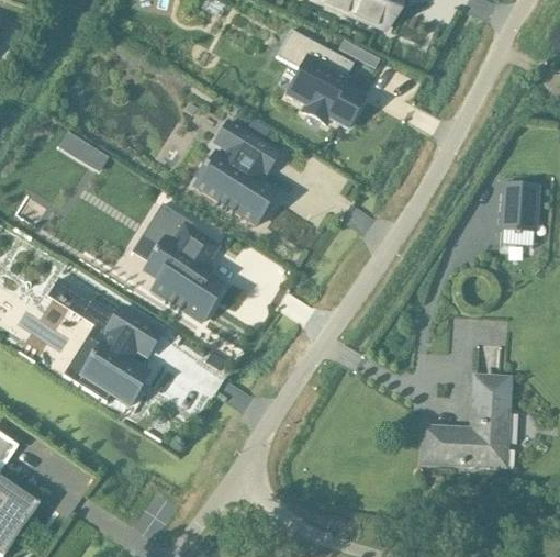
[(321,0),(321,1),(344,10),(344,12),(361,20),(362,18),(385,26),(395,0),(321,0)]
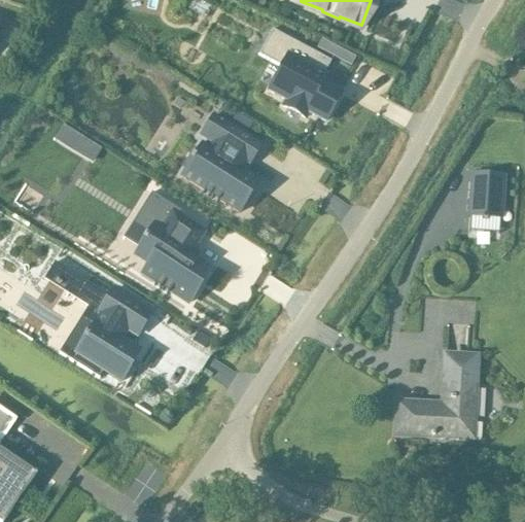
[(273,27),(258,51),(282,65),(270,88),(287,98),(284,103),(306,115),(309,109),(325,118),(341,91),(321,79),(324,74),(325,74),(326,73),(324,72),(331,58),(273,27)]
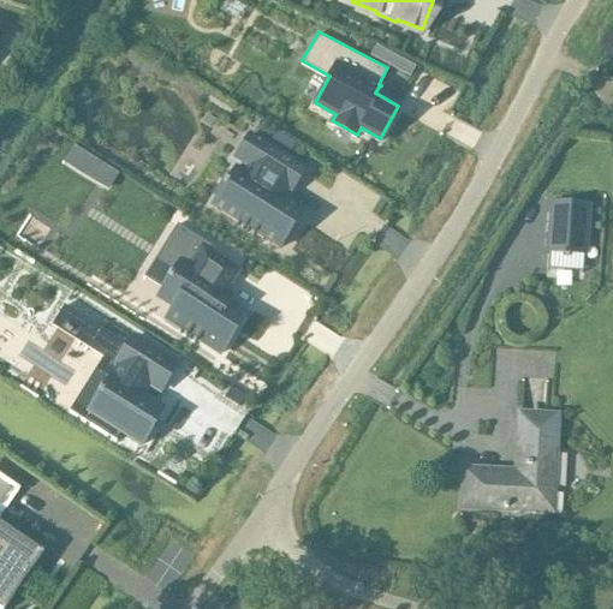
[(376,42),(370,53),(410,73),(416,63),(376,42)]
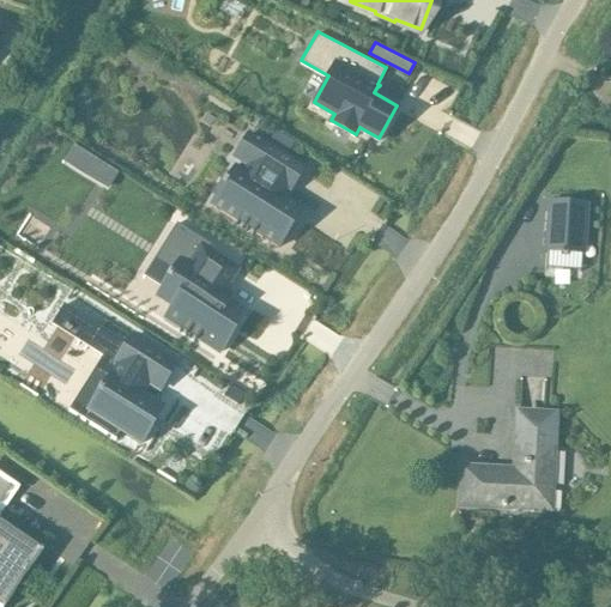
[(222,186),(212,202),(239,218),(237,220),(239,220),(240,219),(244,222),(243,224),(244,225),(246,223),(248,224),(247,226),(248,228),(249,225),(254,229),(253,230),(254,231),(255,229),(279,243),(302,206),(283,194),(288,187),(290,188),(304,165),(267,141),(248,173),(235,165),(225,181),(223,180),(219,184),(222,186)]
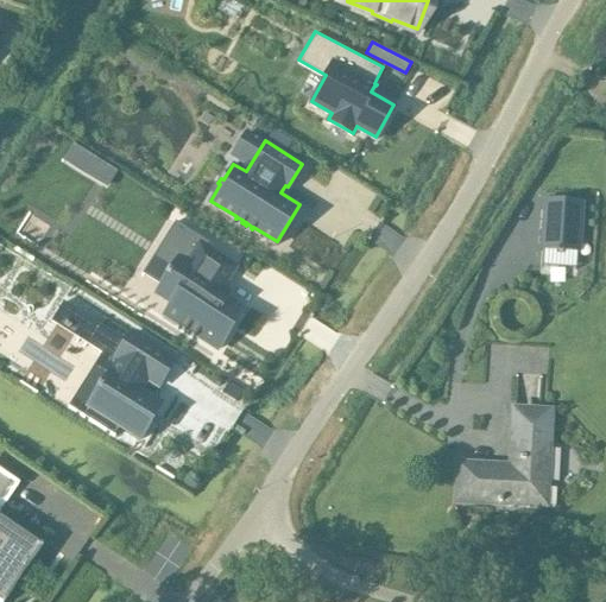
[(544,196),(541,245),(559,246),(559,249),(562,251),(562,246),(579,247),(582,200),(544,196)]
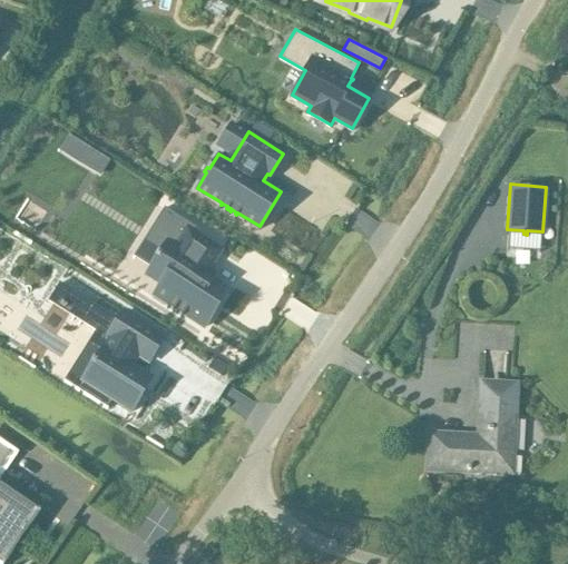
[(209,328),(231,295),(215,285),(216,282),(213,279),(218,271),(215,269),(226,251),(193,230),(182,248),(174,243),(164,258),(162,261),(153,277),(167,286),(160,297),(209,328)]
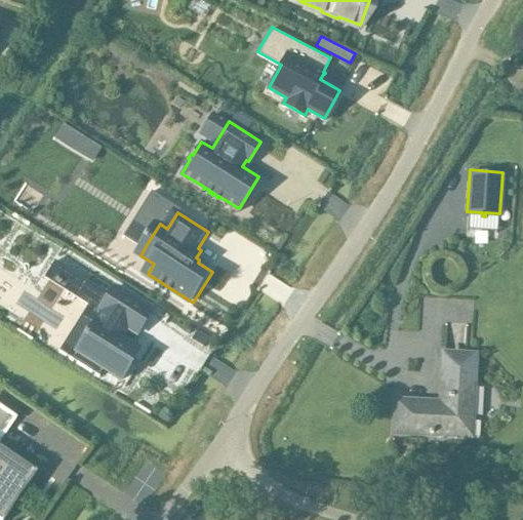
[(77,272),(70,282),(79,287),(77,291),(74,289),(74,291),(102,309),(72,355),(70,354),(70,355),(99,374),(104,367),(120,377),(131,361),(139,348),(135,345),(120,335),(127,324),(136,330),(150,310),(113,286),(109,292),(77,272)]
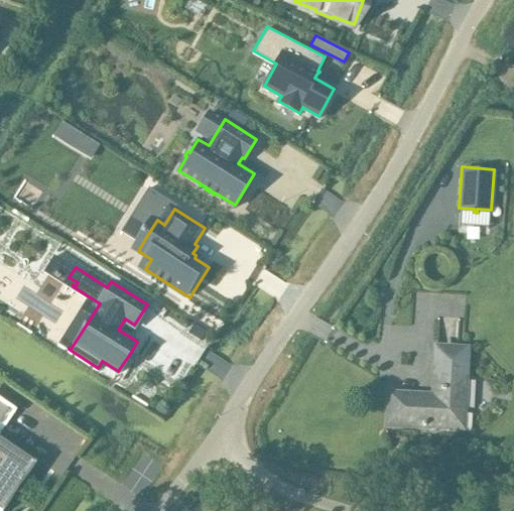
[(473,412),(464,411),(469,345),(442,344),(439,387),(434,386),(434,395),(390,392),(388,423),(472,428),(473,412)]
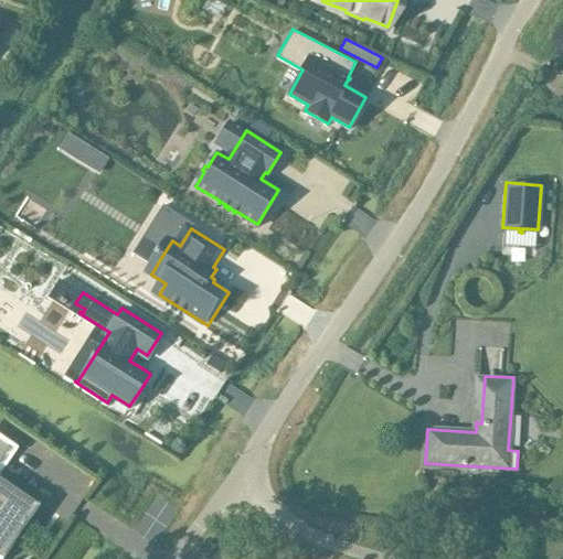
[(0,557),(2,558),(20,533),(16,530),(21,523),(24,525),(39,505),(0,479),(0,463),(13,445),(17,448),(18,447),(0,433),(0,557)]
